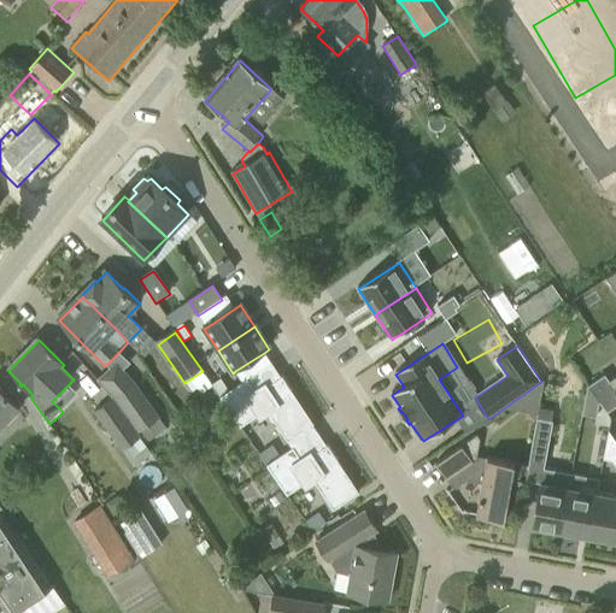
[(615,379),(610,384),(605,376),(590,387),(608,414),(615,408),(615,379)]
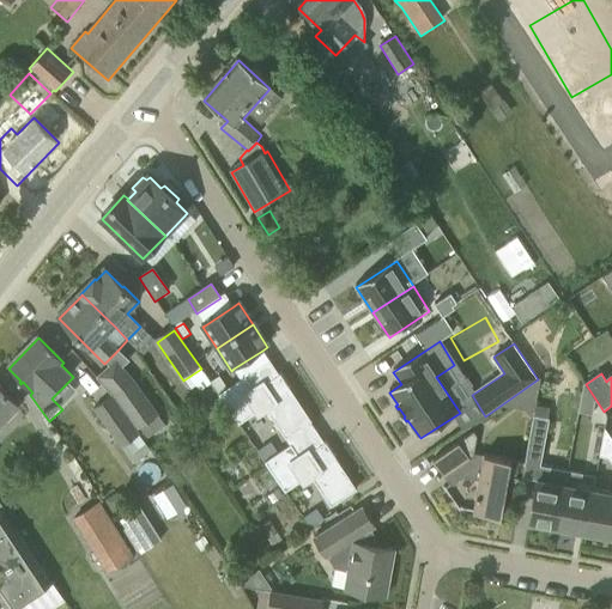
[(313,424),(280,376),(262,388),(255,393),(246,378),(226,390),(218,396),(240,426),(265,409),(286,440),(313,424)]
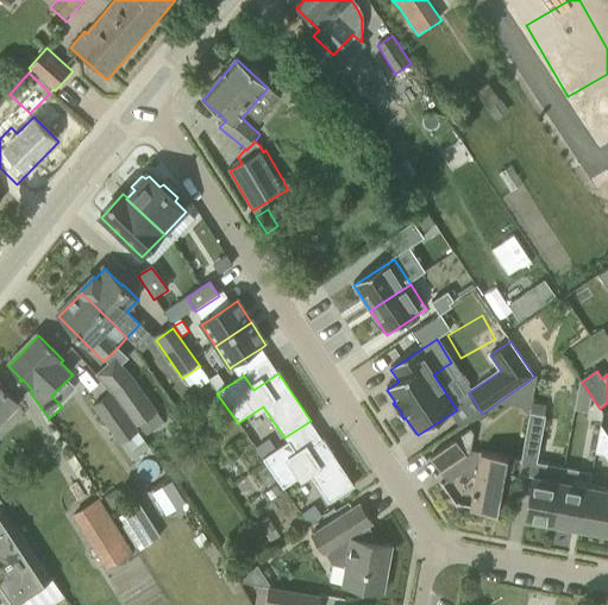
[(496,404),(531,411),(538,376),(496,404)]
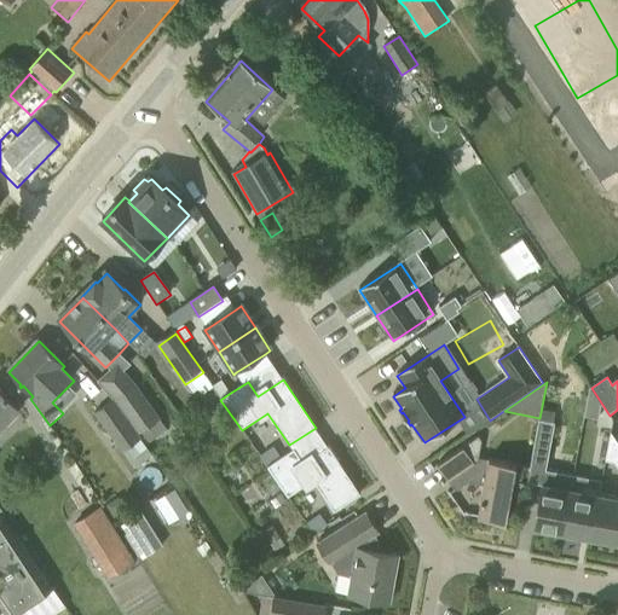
[(221,383),(213,388),(220,400),(229,394),(221,383)]
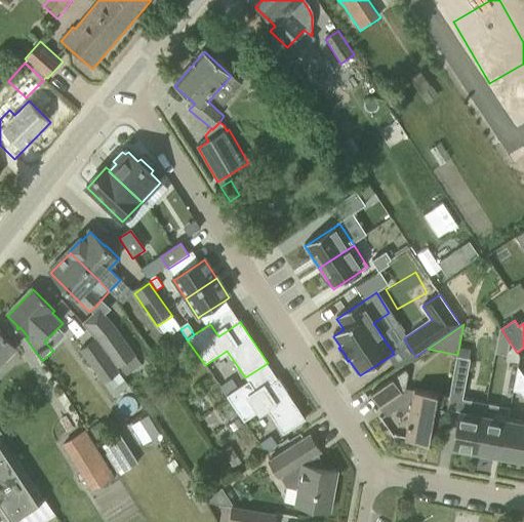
[(114,328),(97,339),(119,369),(124,377),(140,367),(135,358),(114,328)]
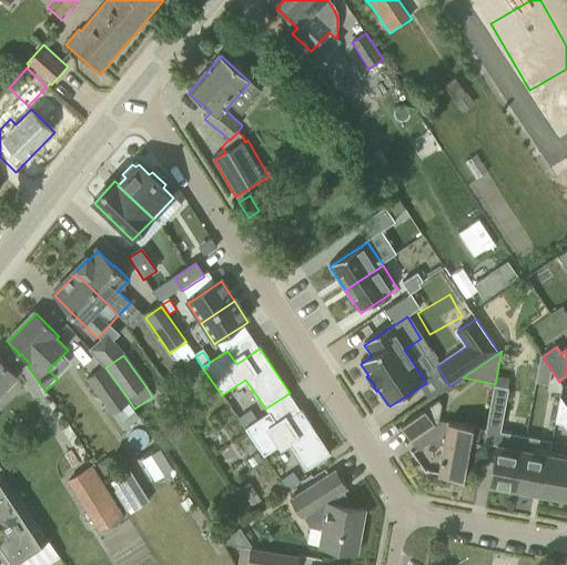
[(536,384),(549,387),(552,373),(542,357),(536,384)]
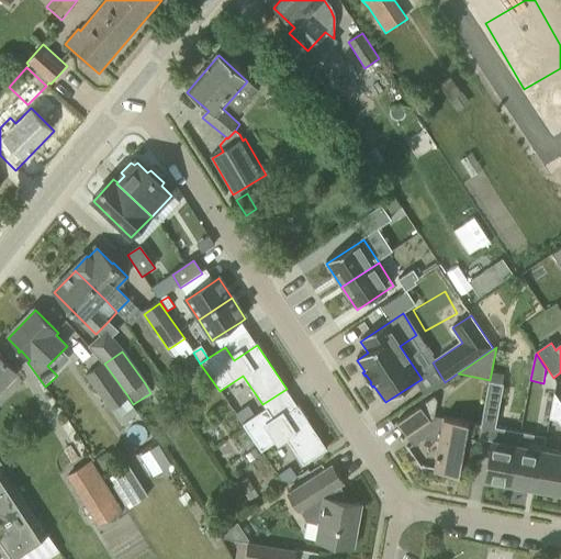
[(0,391),(17,373),(0,357),(0,391)]
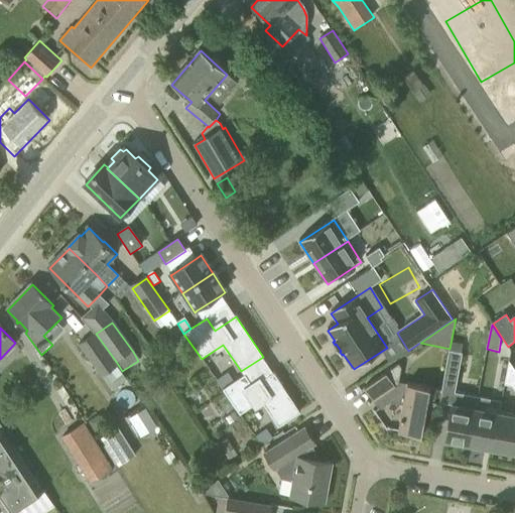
[(94,335),(80,346),(103,379),(118,368),(94,335)]
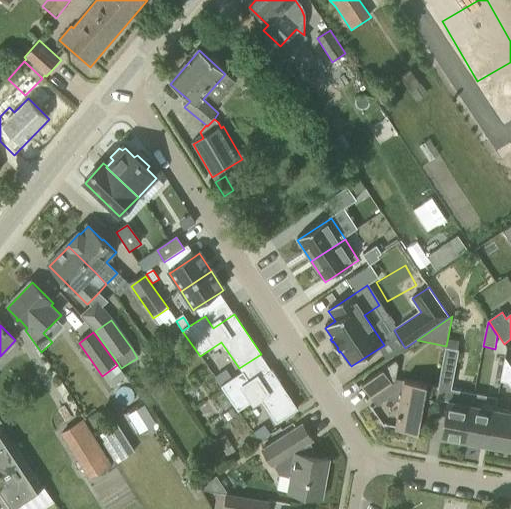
[(440,381),(453,383),(459,352),(446,349),(440,381)]
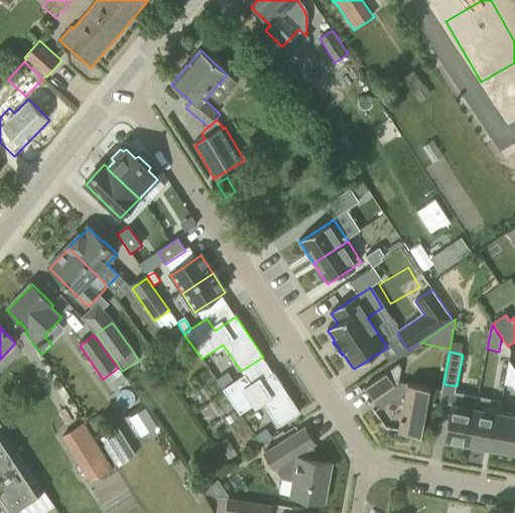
[(504,386),(512,388),(514,385),(514,370),(509,362),(504,386)]
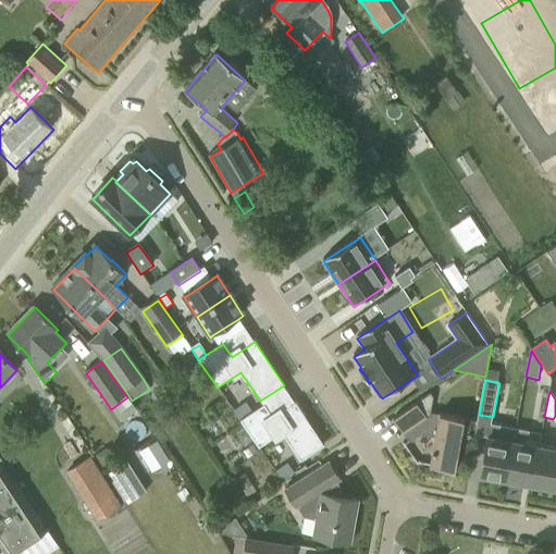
[(431,468),(456,472),(459,451),(465,420),(430,415),(434,399),(431,394),(411,408),(394,420),(410,444),(421,436),(436,439),(431,468)]
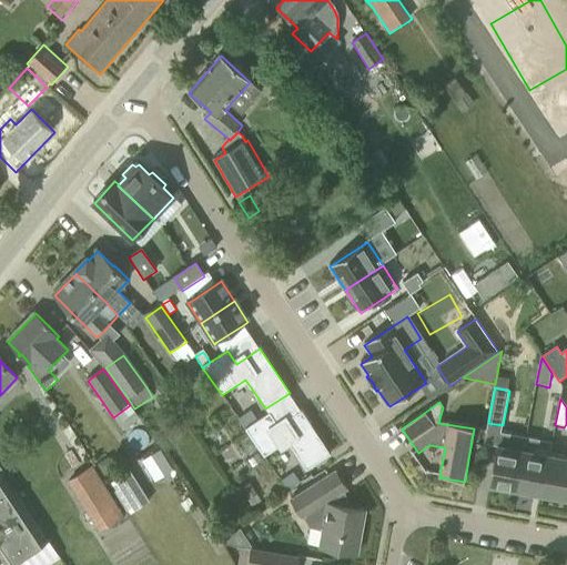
[(331,456),(302,412),(285,423),(279,427),(270,414),(257,422),(245,431),(264,458),(287,443),(306,472),(331,456)]
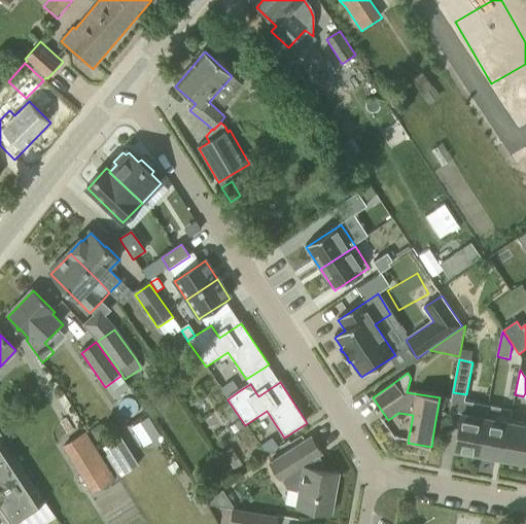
[(233,383),(221,390),(228,399),(239,391),(233,383)]
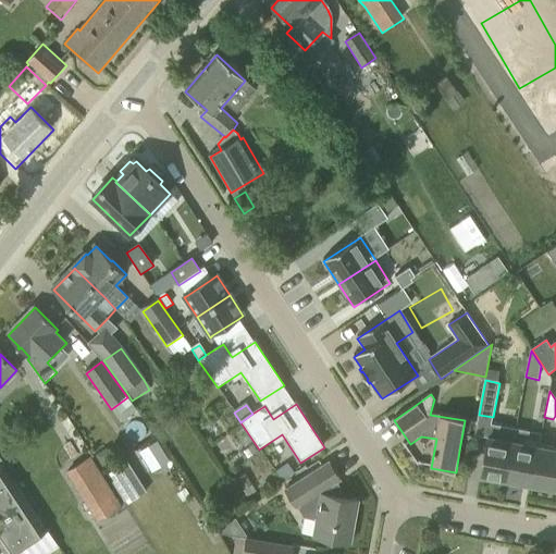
[(504,481),(507,481),(517,430),(490,426),(481,477),(490,478),(489,481),(503,483),(504,481)]
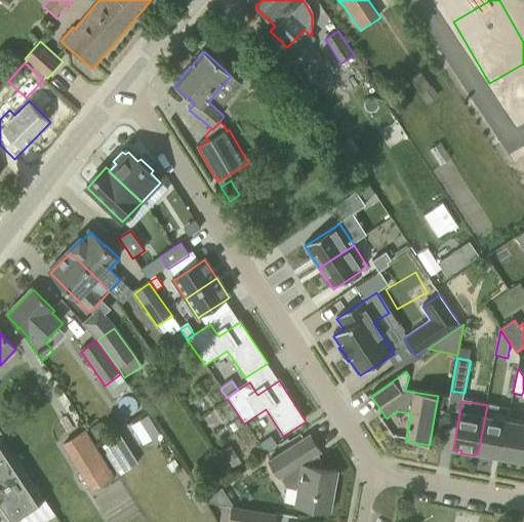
[(478,453),(501,458),(509,422),(494,419),(496,407),(487,405),(478,453)]
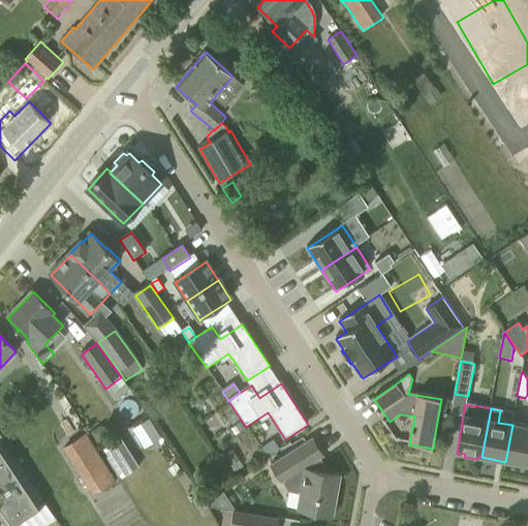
[(150,421),(133,431),(144,447),(147,445),(157,439),(160,437),(150,421)]
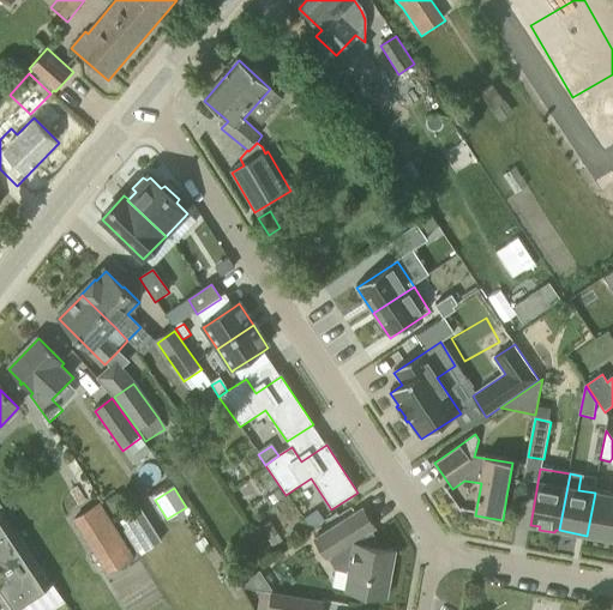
[(277,493),(268,500),(272,507),(283,501),(277,493)]
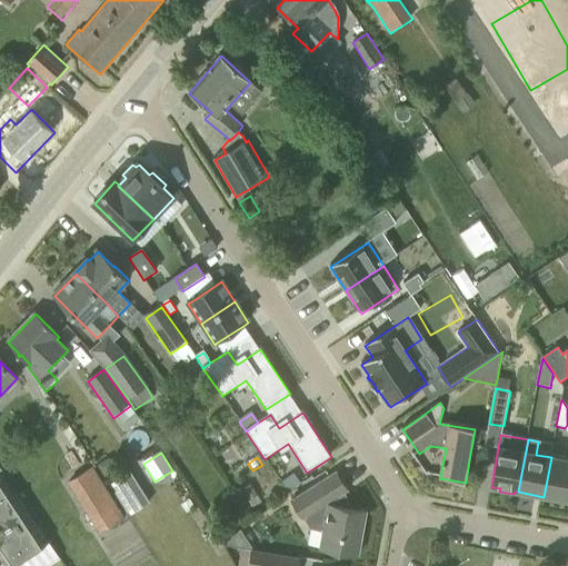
[(551,457),(544,497),(546,497),(546,499),(560,503),(561,500),(567,500),(567,460),(551,457)]
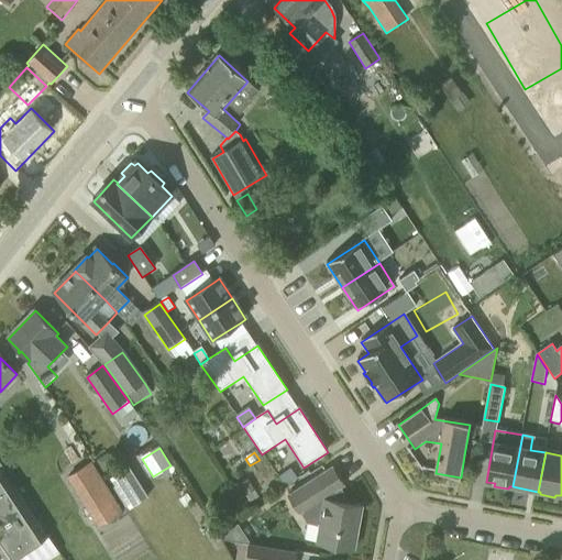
[(97,461),(105,473),(117,465),(109,453),(97,461)]
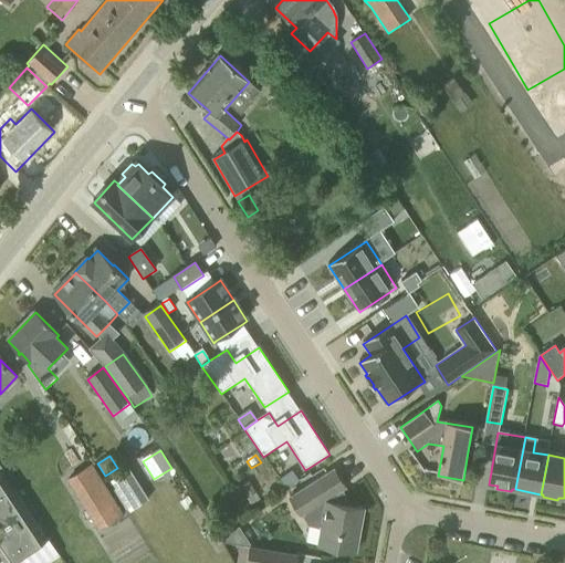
[(0,555),(4,562),(13,562),(48,540),(2,472),(4,471),(0,465),(0,555)]
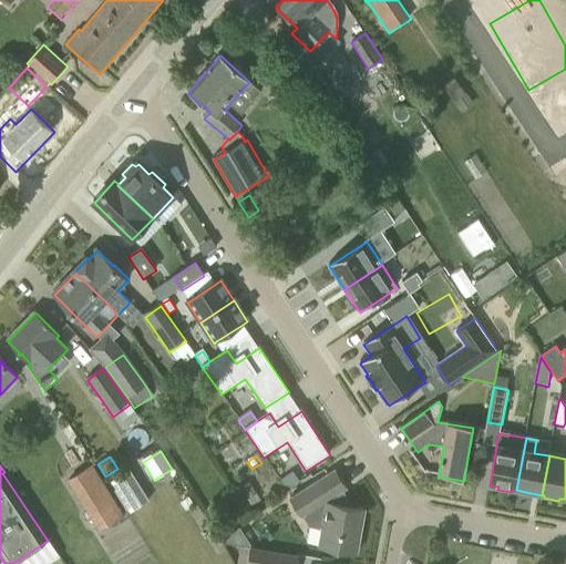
[(68,481),(98,530),(122,514),(92,465),(68,481)]
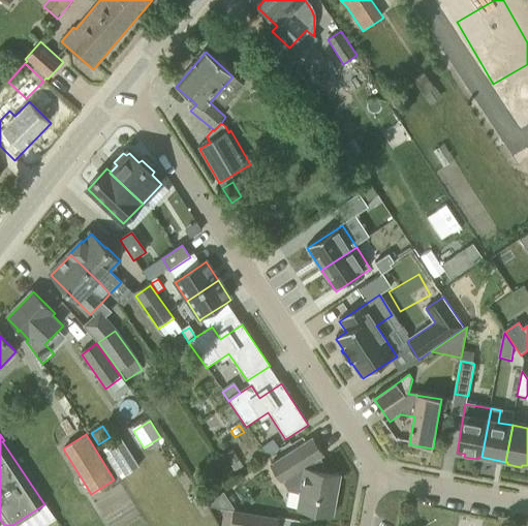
[(121,440),(104,451),(122,478),(140,468),(121,440)]
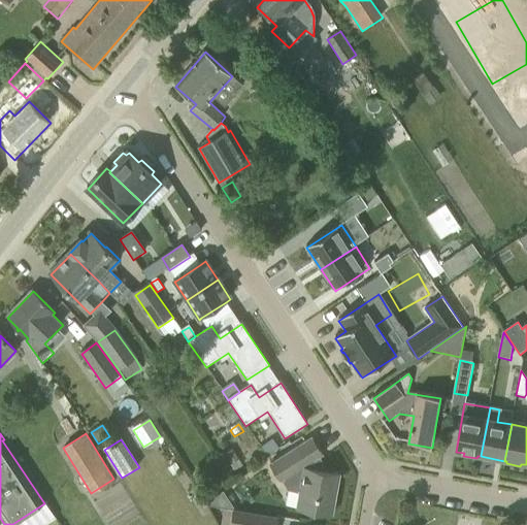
[(271,466),(282,483),(283,482),(288,491),(299,493),(296,511),(332,517),(340,476),(324,472),(325,470),(318,459),(323,456),(313,439),(271,466)]
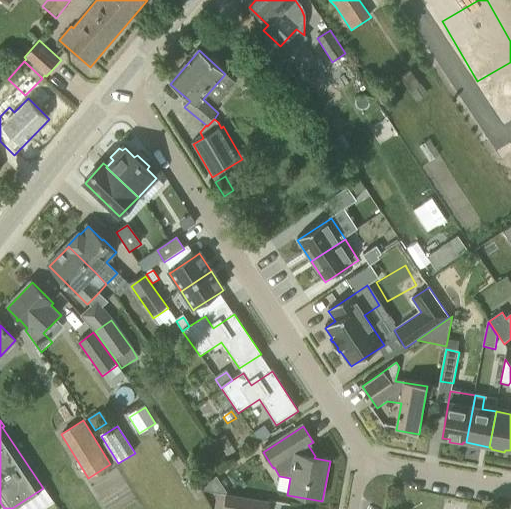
[(264,427),(254,435),(259,443),(270,436),(264,427)]
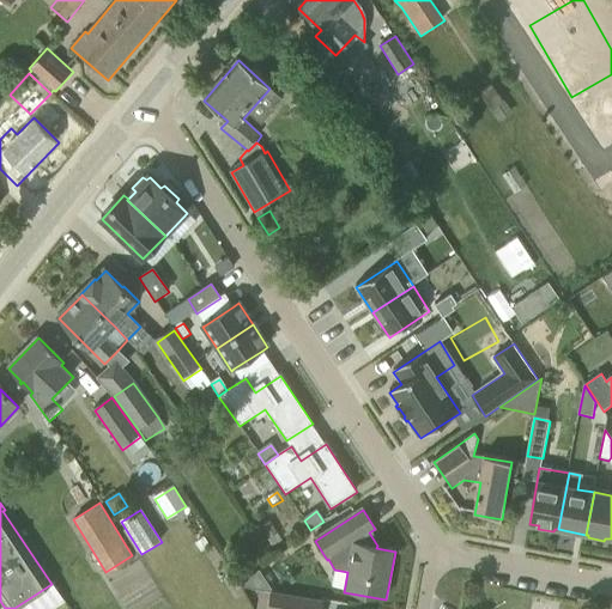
[(261,529),(270,541),(278,535),(271,523),(261,529)]
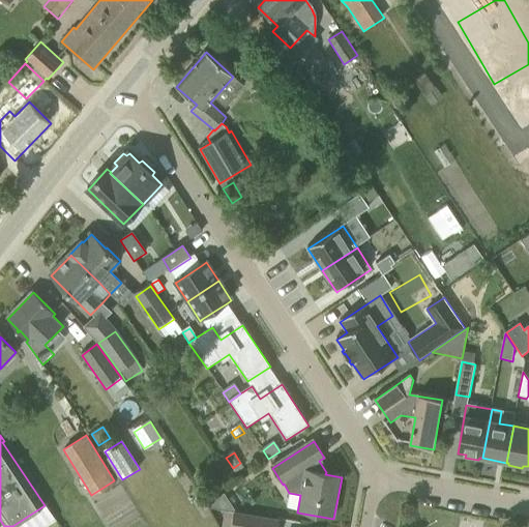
[(176,466),(170,470),(174,478),(181,473),(176,466)]
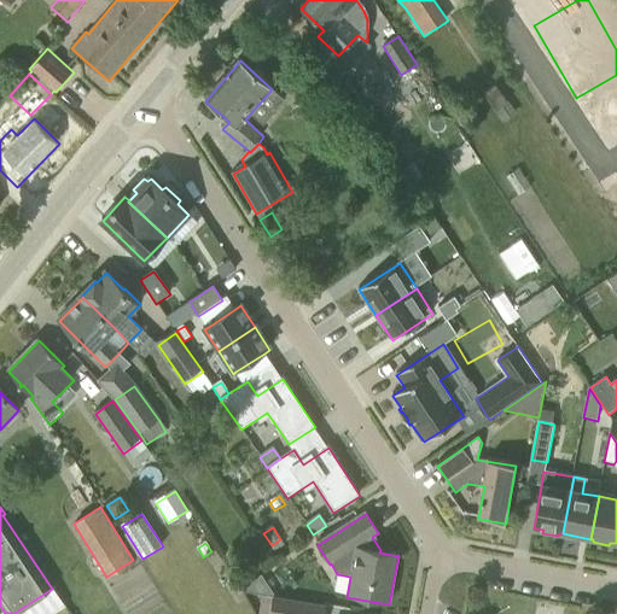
[(265,595),(261,613),(324,613),(326,606),(275,596),(273,596),(265,595)]
